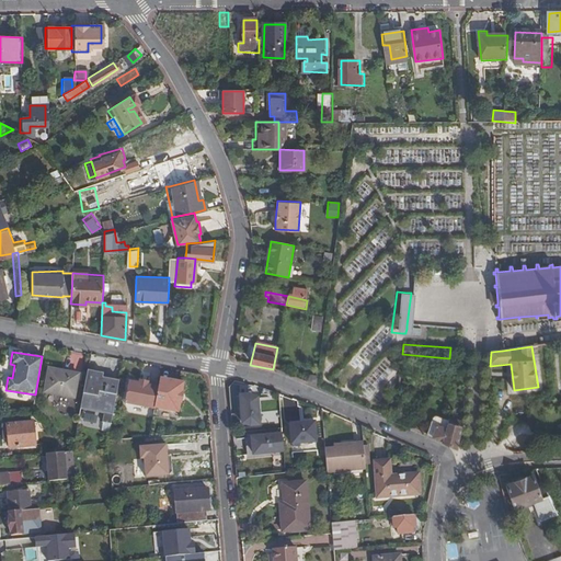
[(77,374),(48,368),(44,391),(72,396),(77,374)]
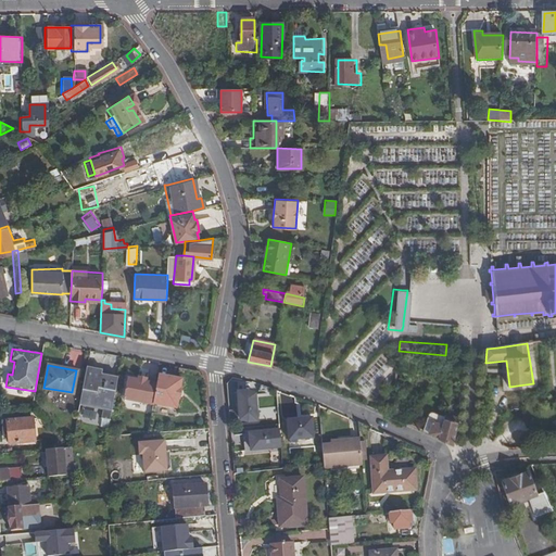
[(100,368),(86,366),(84,379),(80,399),(83,400),(80,411),(111,416),(117,376),(99,373),(100,368)]
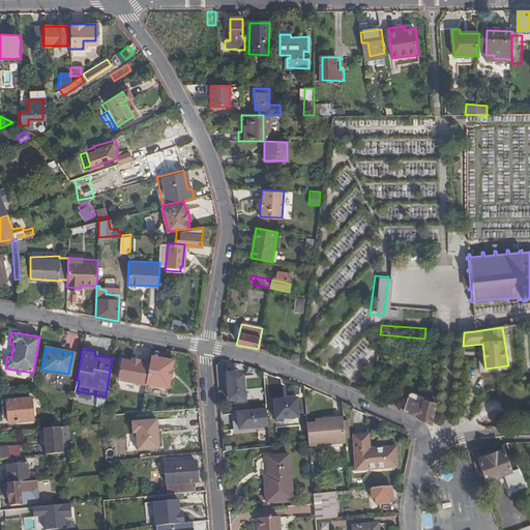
[(173,360),(150,356),(149,364),(145,384),(168,388),(170,379),(171,380),(172,370),(171,370),(173,360)]
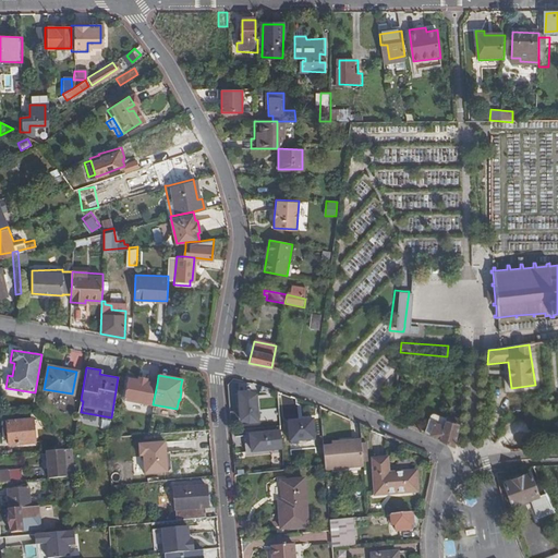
[(153,404),(157,384),(146,383),(137,380),(126,379),(123,401),(153,405),(153,404)]
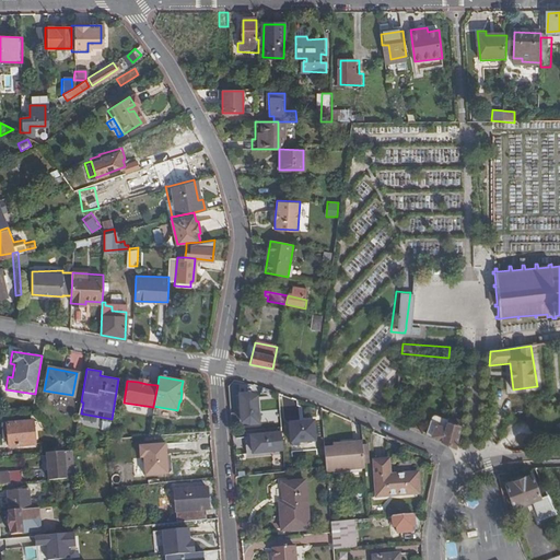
[(251,422),(259,422),(258,398),(248,395),(240,396),(242,420),(251,422)]
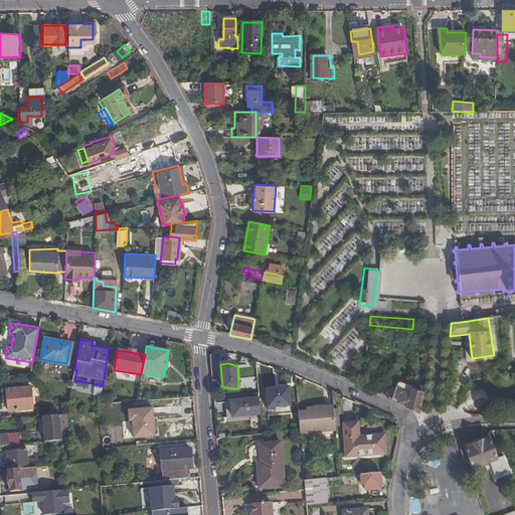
[(396,384),(390,397),(397,401),(401,391),(409,393),(412,385),(401,381),(399,385),(396,384)]
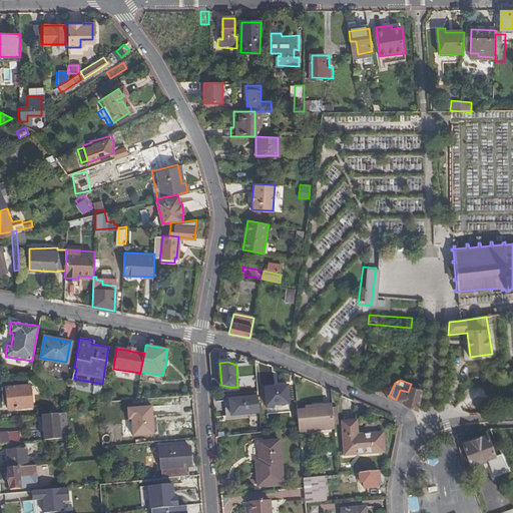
[(400,390),(396,400),(419,410),(423,389),(411,384),(408,392),(400,390)]
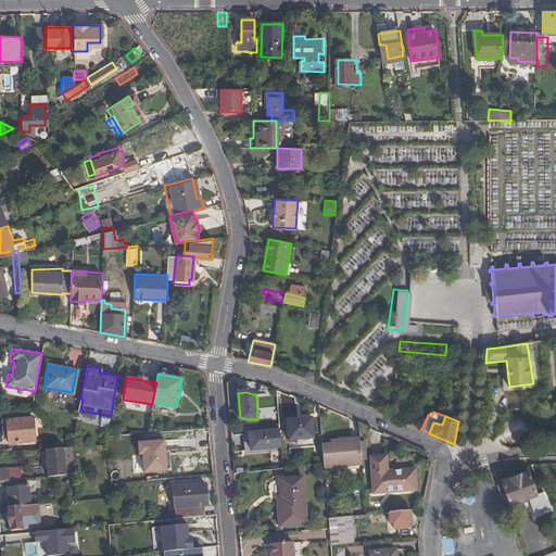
[(30,441),(28,418),(0,420),(0,425),(0,431),(5,431),(5,442),(30,441)]
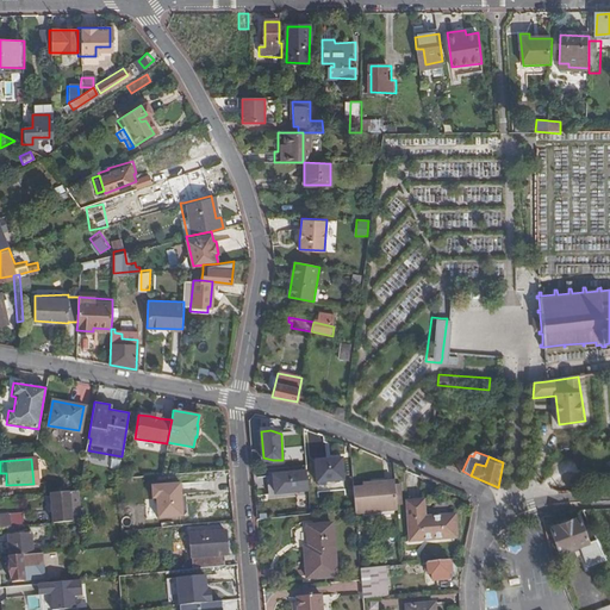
[(342,459),(315,461),(317,484),(344,481),(342,459)]
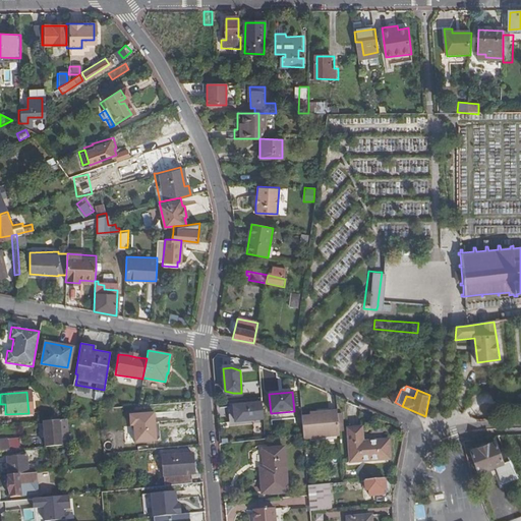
[(235,420),(264,418),(263,402),(234,404),(235,420)]
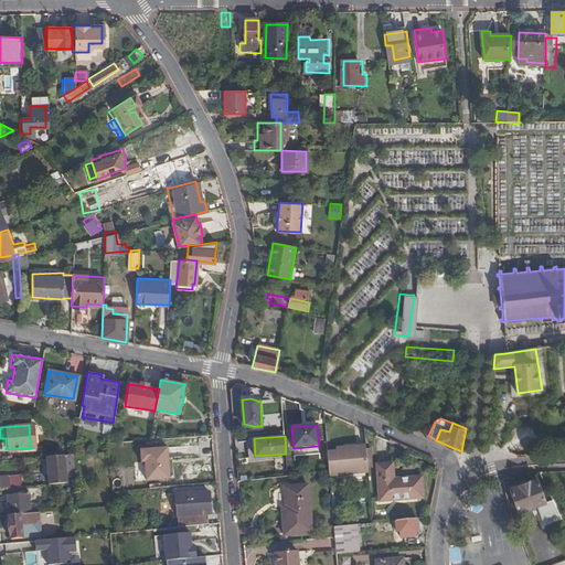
[(329,476),(368,472),(365,446),(347,447),(347,449),(327,451),(329,476)]
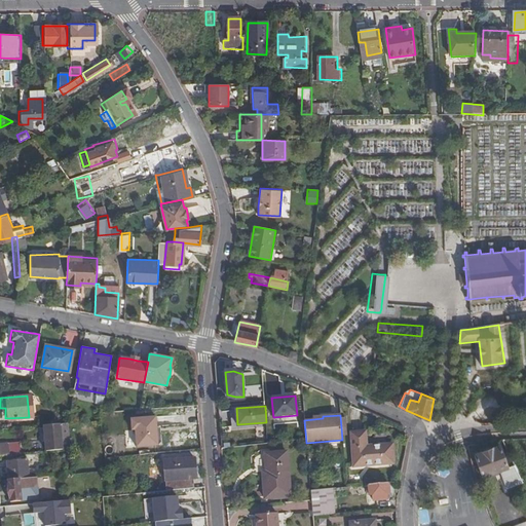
[(157,416),(130,418),(132,430),(135,430),(136,448),(159,447),(157,416)]
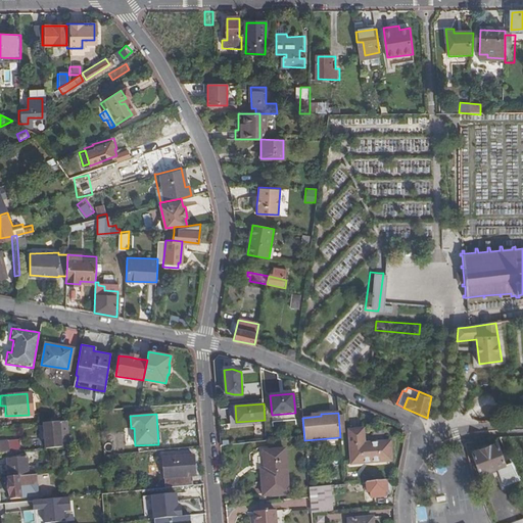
[(44,422),(46,447),(62,445),(61,434),(60,426),(67,426),(67,419),(44,422)]
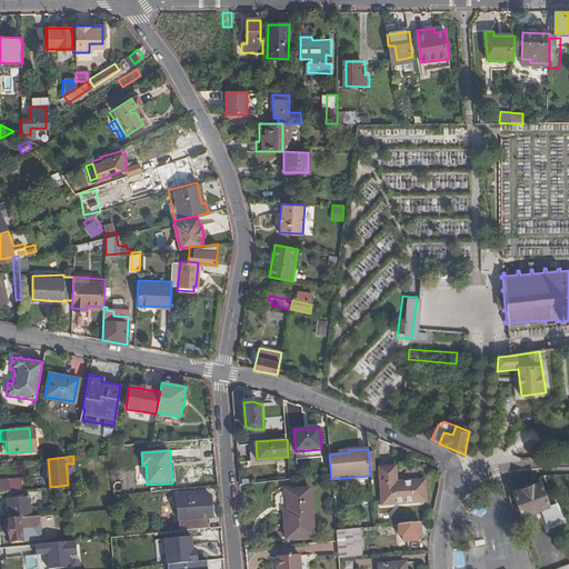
[(396,466),(380,466),(382,505),(426,501),(423,480),(397,481),(396,466)]
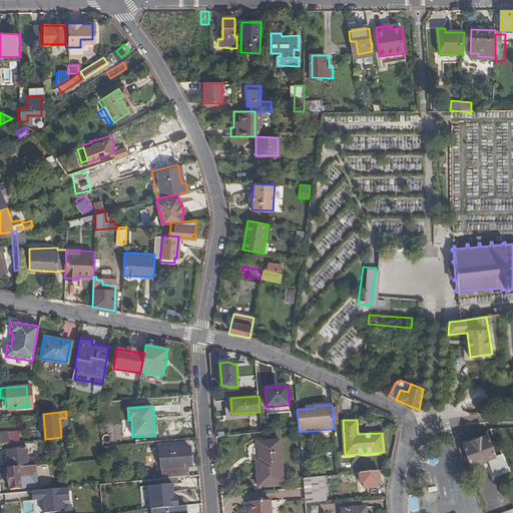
[(67,425),(60,426),(61,437),(68,437),(67,425)]
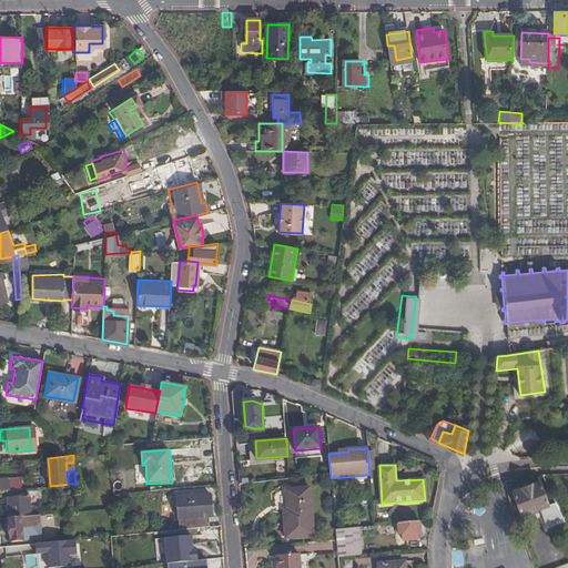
[(11,477),(0,478),(0,490),(12,489),(11,477)]
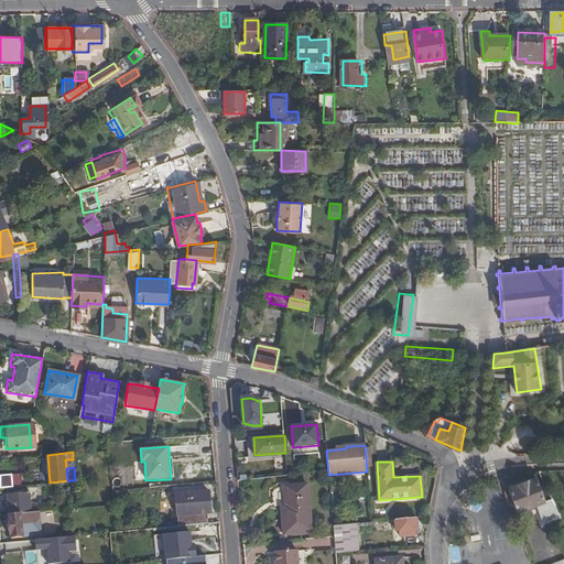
[(544,524),(562,516),(552,496),(543,499),(533,476),(509,488),(520,512),(535,506),(544,524)]
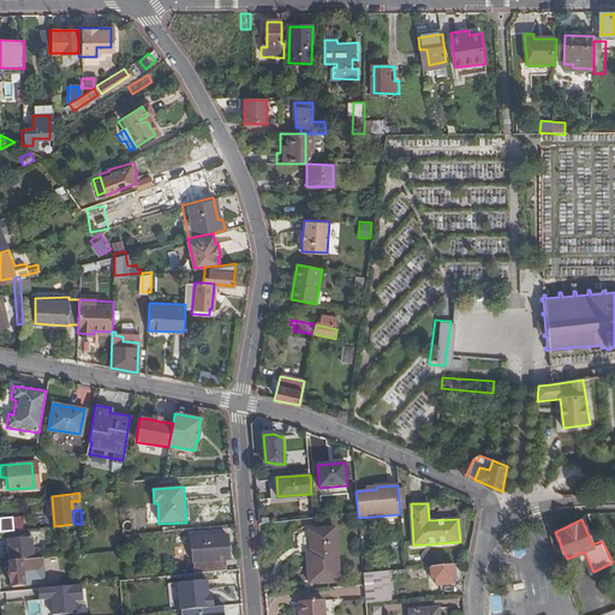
[(341,580),(335,529),(310,531),(312,556),(308,557),(310,583),(341,580)]
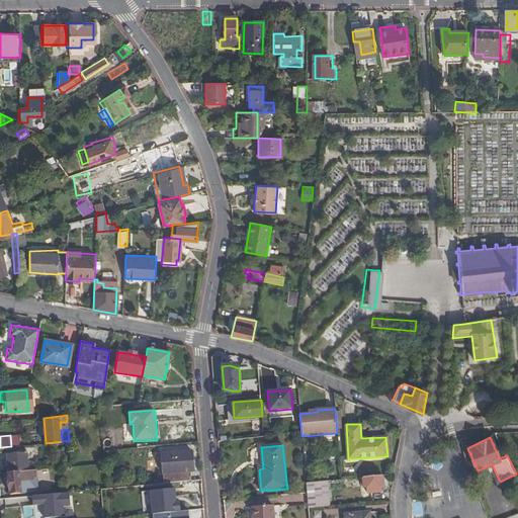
[(8,454),(9,472),(29,470),(27,451),(8,454)]
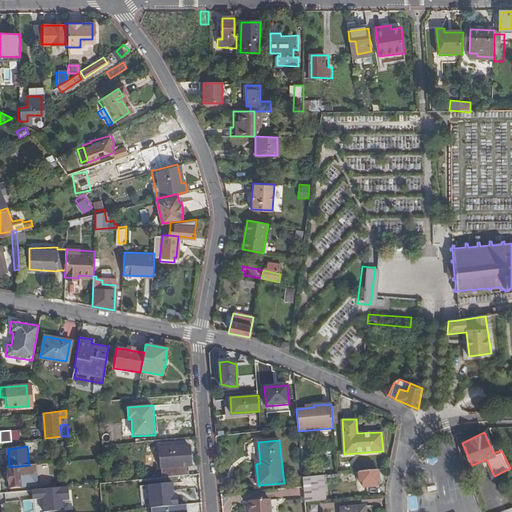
[(159,450),(161,478),(189,475),(188,467),(190,467),(188,447),(159,450)]
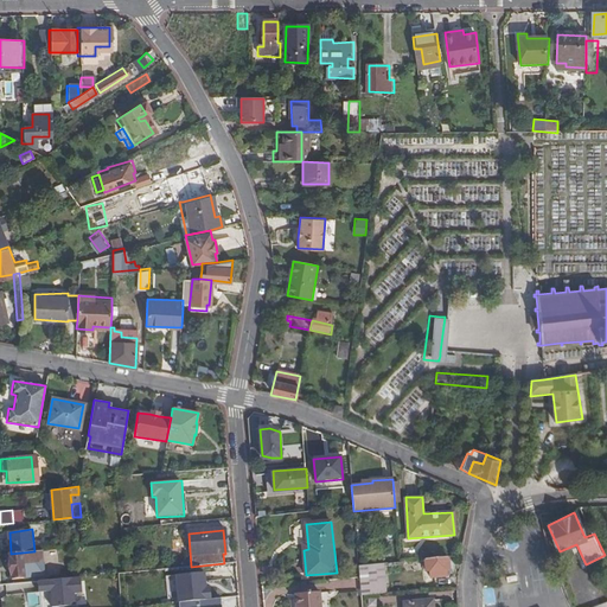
[(45,575),(43,550),(34,551),(11,554),(8,554),(12,577),(45,575)]
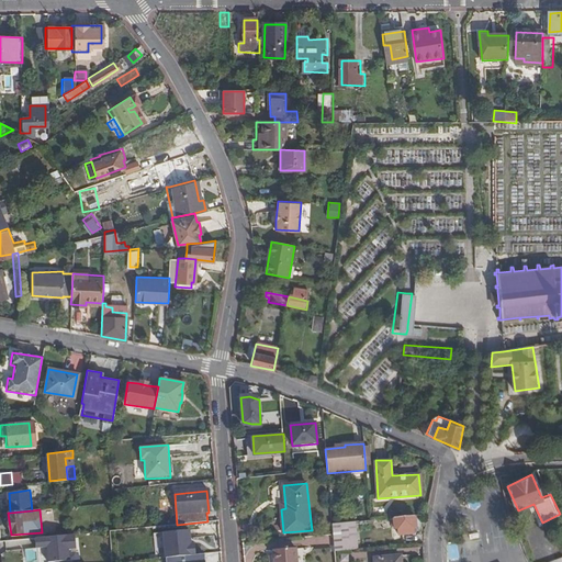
[(415,529),(414,517),(393,519),(393,530),(396,530),(397,537),(412,536),(411,529),(415,529)]
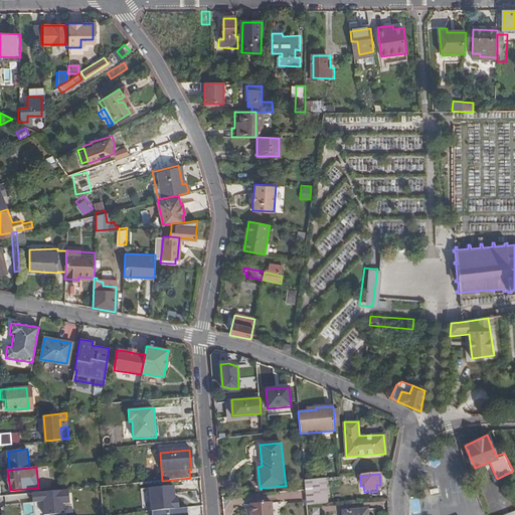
[(114,485),(133,483),(132,479),(123,480),(123,476),(113,477),(114,485)]
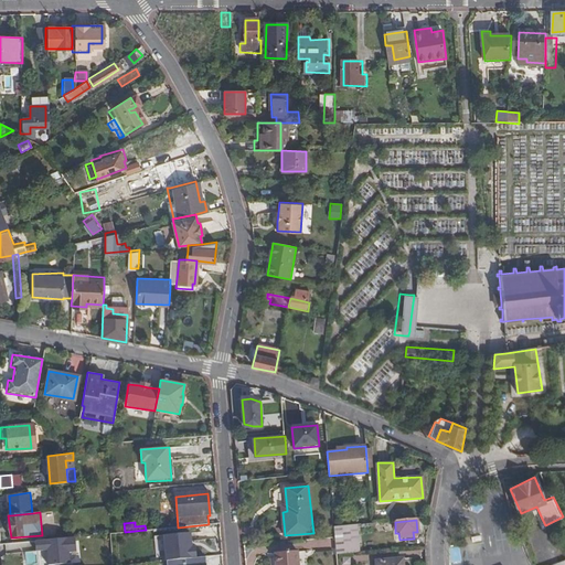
[(347,544),(344,525),(333,526),(334,537),(334,545),(347,544)]
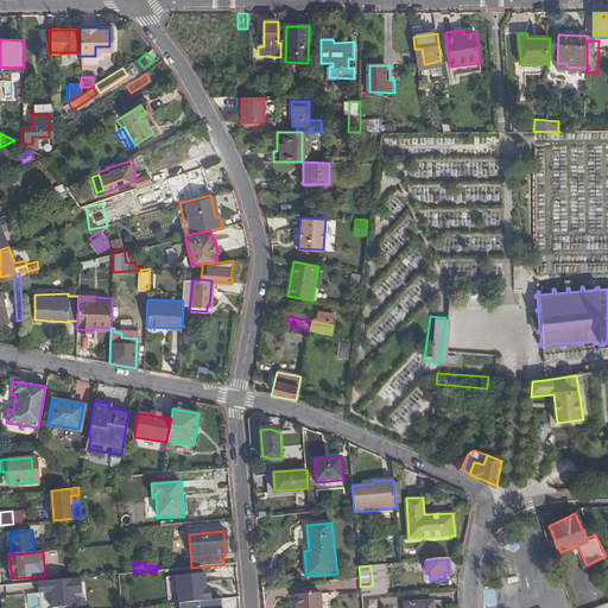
[(203,574),(177,576),(179,603),(210,601),(209,589),(206,589),(203,574)]
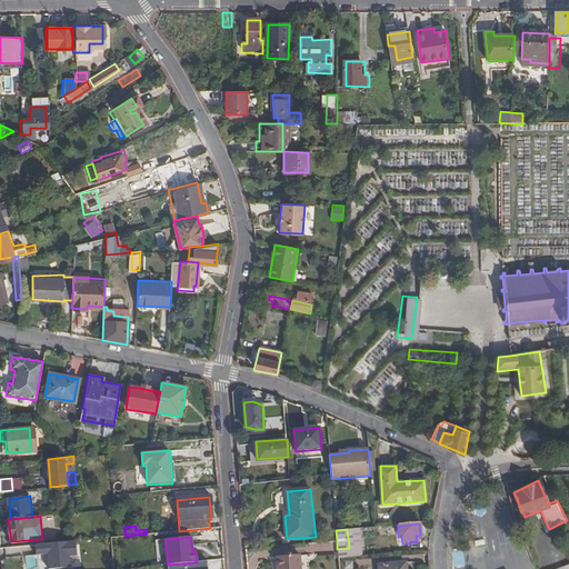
[(76,540),(36,545),(37,555),(47,555),(48,568),(52,568),(70,567),(69,557),(78,556),(76,540)]
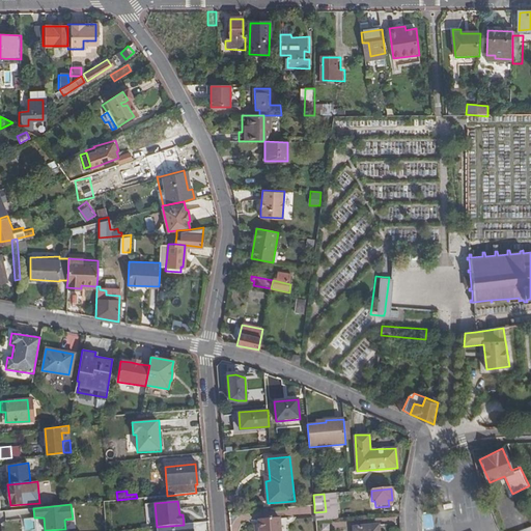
[(326,511),(314,512),(315,522),(336,520),(336,510),(326,511)]
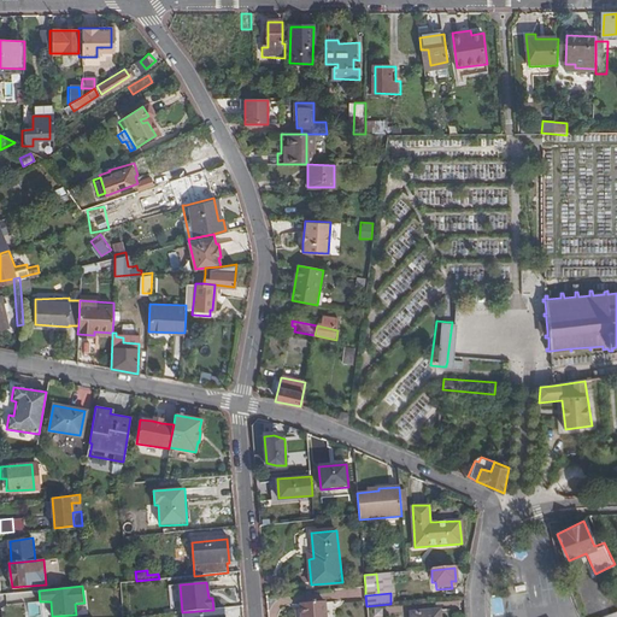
[(324,616),(323,601),(299,604),(300,616),(324,616)]
